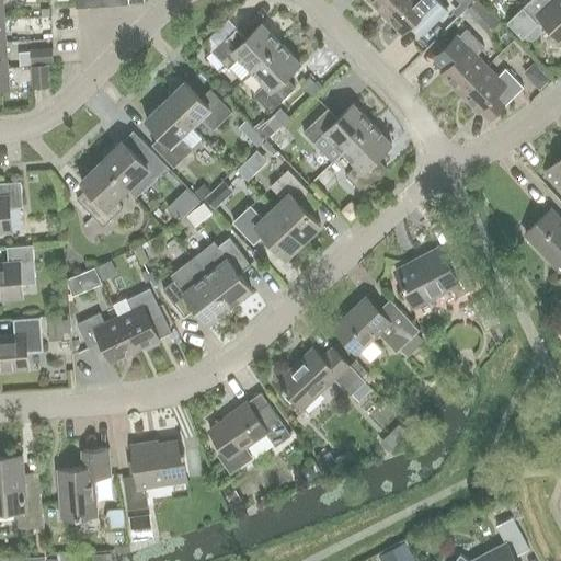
[(367,0),(382,15),(397,0),(367,0)]
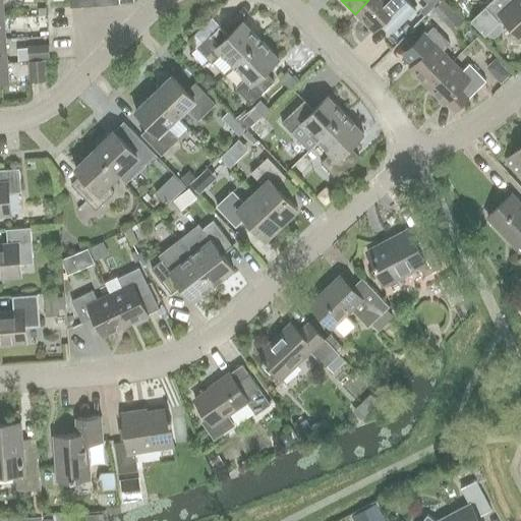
[(368,0),(355,14),(372,32),(388,16),(397,25),(415,8),(407,0),(368,0)]
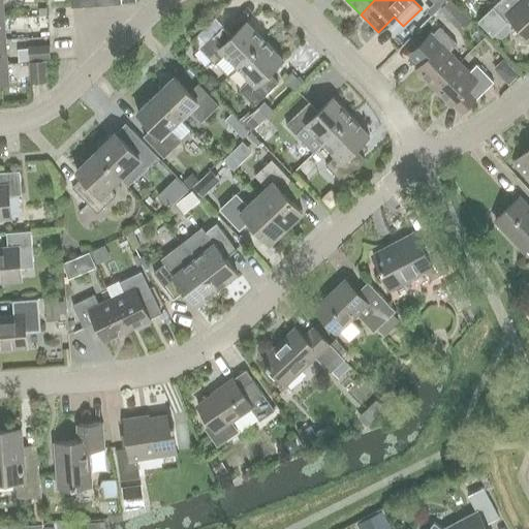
[(459,32),(470,21),(449,0),(447,0),(438,10),(459,32)]
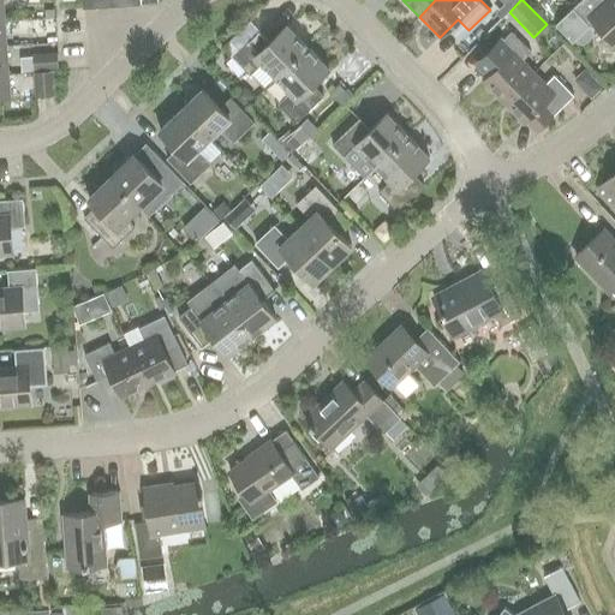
[(614,0),(580,0),(566,15),(555,24),(572,42),(593,22),(614,43),(614,0)]
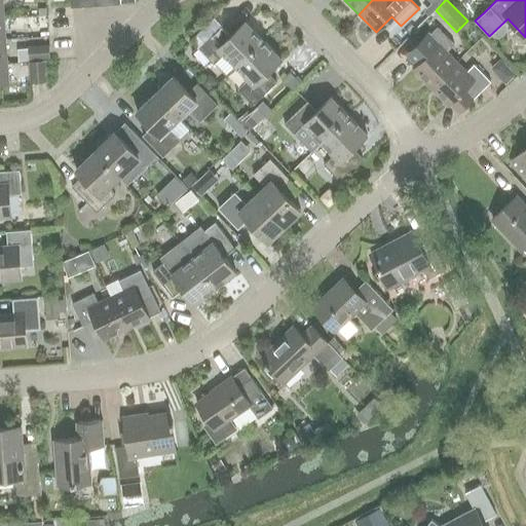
[(235,67),(263,40),(245,22),(231,35),(222,26),(198,48),(214,64),(223,54),(235,67)]
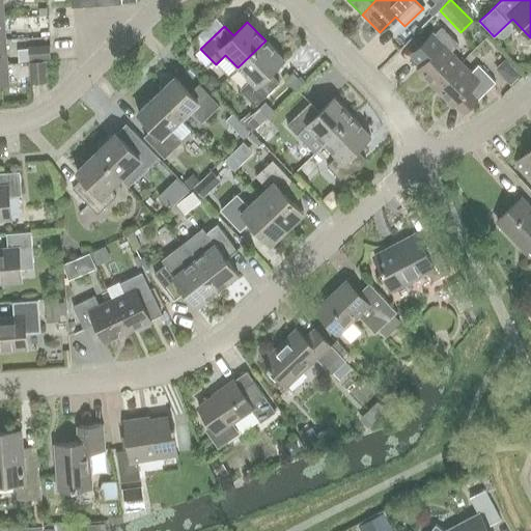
[(434,32),(409,56),(420,67),(417,71),(435,88),(462,62),(451,52),(458,45),(442,27),(435,34),(434,32)]
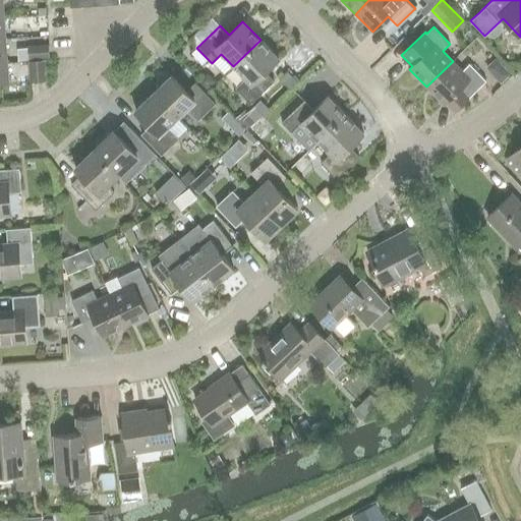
[(261,40),(233,66),(245,78),(235,88),(250,104),(274,81),(265,71),(278,58),(261,40)]
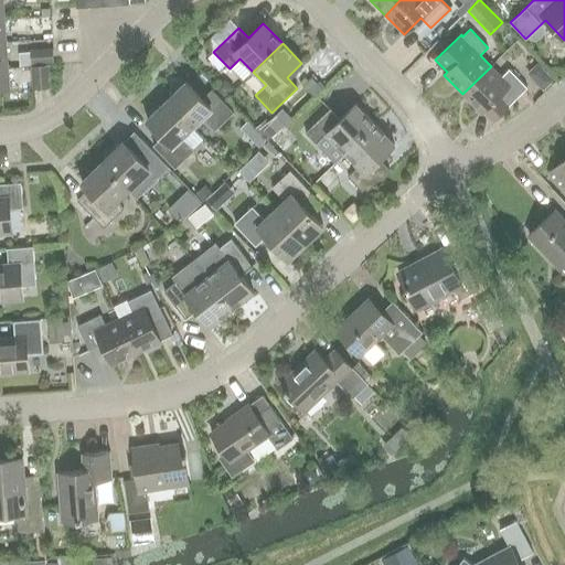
[(31,63),(53,62),(53,49),(30,50),(31,63)]
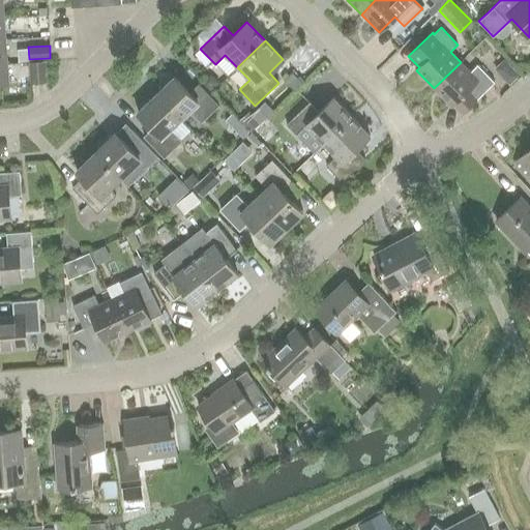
[(502,78),(511,68),(504,60),(494,69),(502,78)]
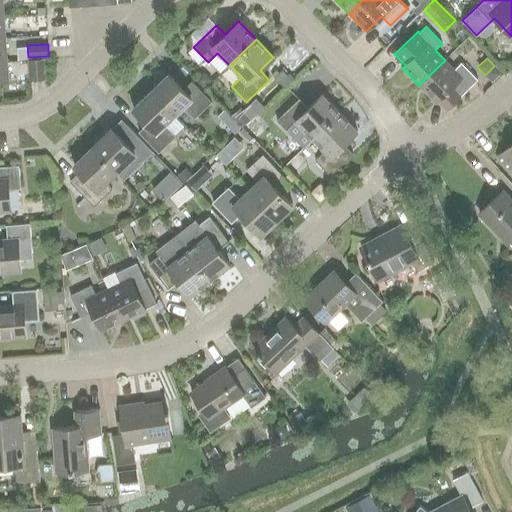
[(29,81),(46,80),(45,59),(28,60),(29,81)]
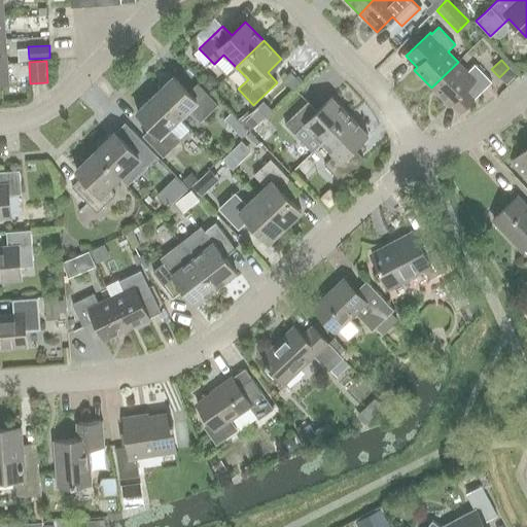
[(458,62),(431,88),(449,106),(452,104),(460,112),(492,81),(475,65),(467,72),(458,62)]
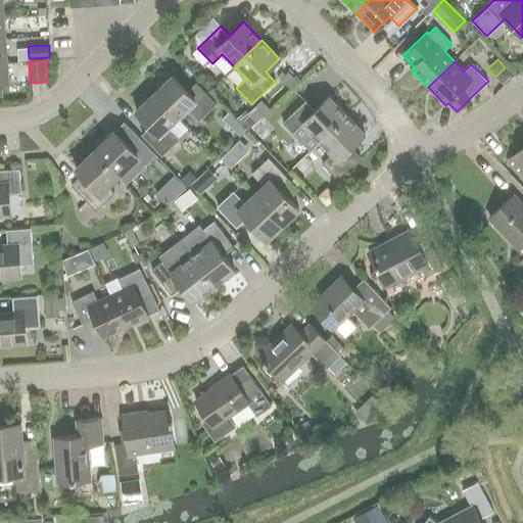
[(7,62),(0,62),(0,84),(8,84),(7,62)]
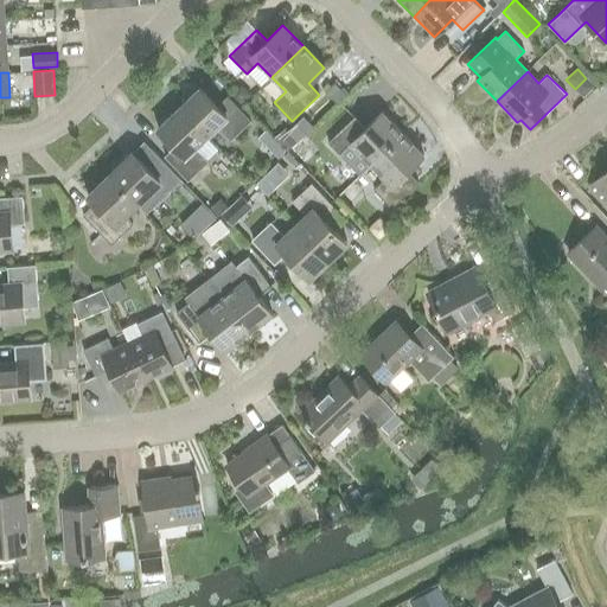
[(337,106),(346,96),(340,90),(336,84),(325,94),(337,106)]
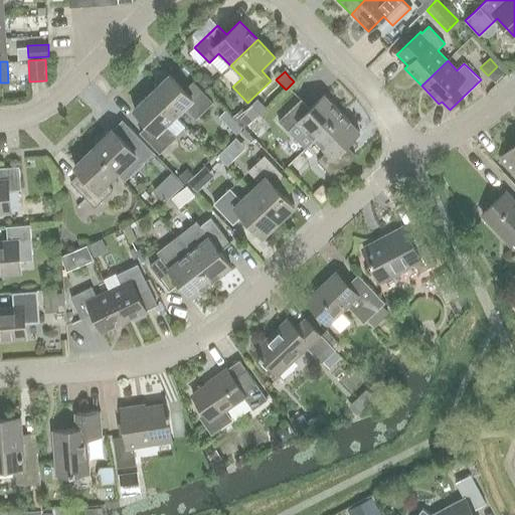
[(151,92),(175,117),(185,107),(196,118),(212,103),(193,82),(184,91),(169,74),(151,92)]
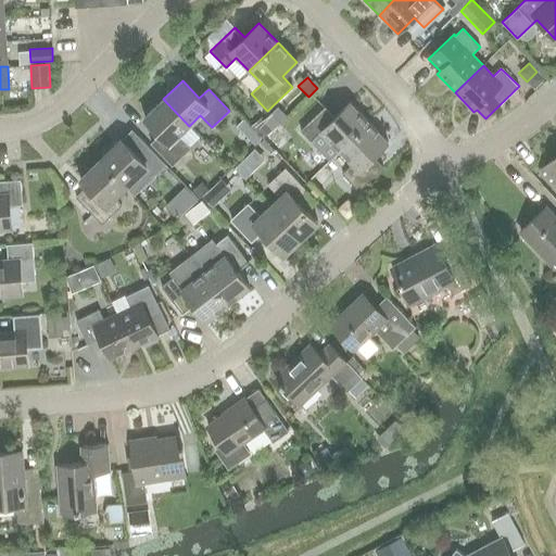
[(225,83),(218,83),(213,88),(222,97),(230,88),(225,83)]
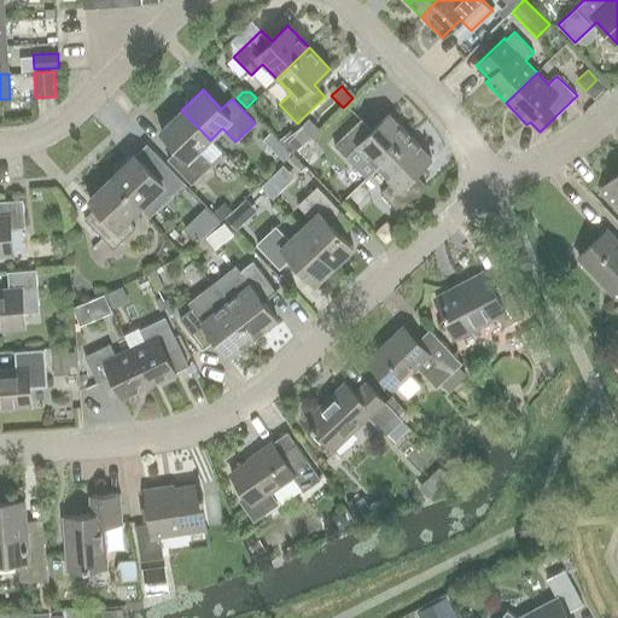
[(198,150),(210,140),(181,110),(161,130),(179,150),(168,159),(191,184),(211,164),(198,150)]
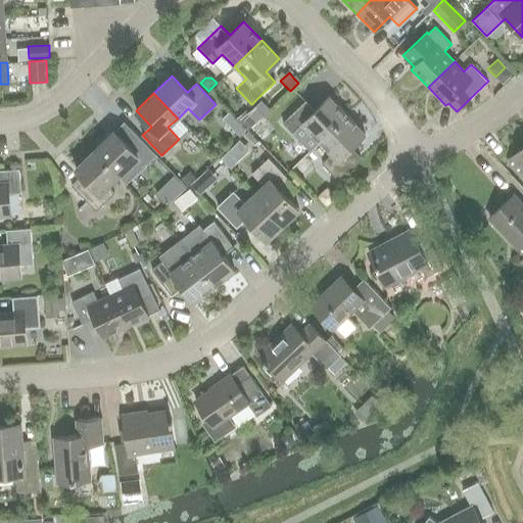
[(320,142),(346,115),(329,97),(315,110),(305,100),(282,123),(297,139),(307,130),(320,142)]
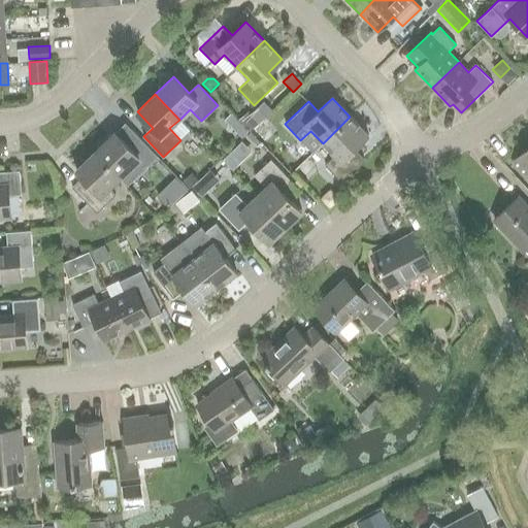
[(251,131),(265,117),(256,107),(251,111),(243,104),(233,113),(251,131)]
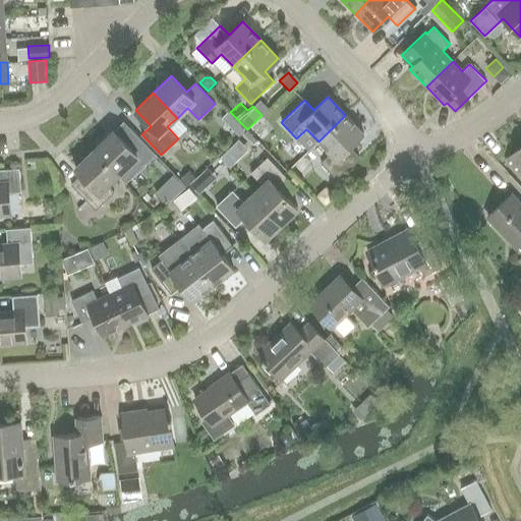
[(221,119),(227,125),(233,119),(227,113),(221,119)]
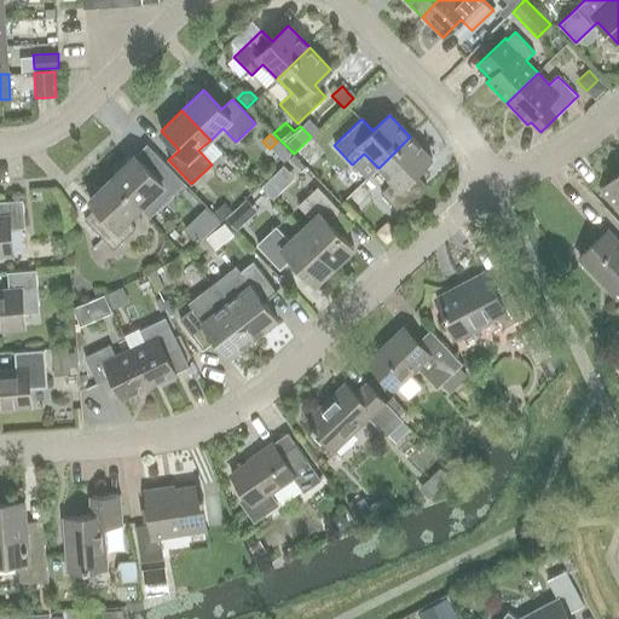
[(410,137),(379,168),(393,183),(381,194),(399,212),(427,186),(415,174),(432,158),(410,137)]
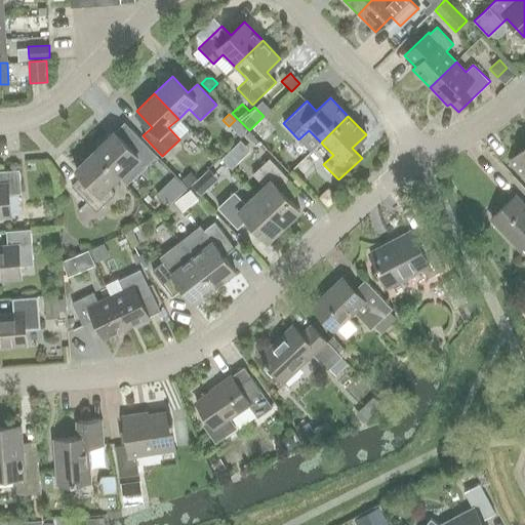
[(257,123),(250,130),(251,131),(257,137),(268,128),(260,121),(257,123)]
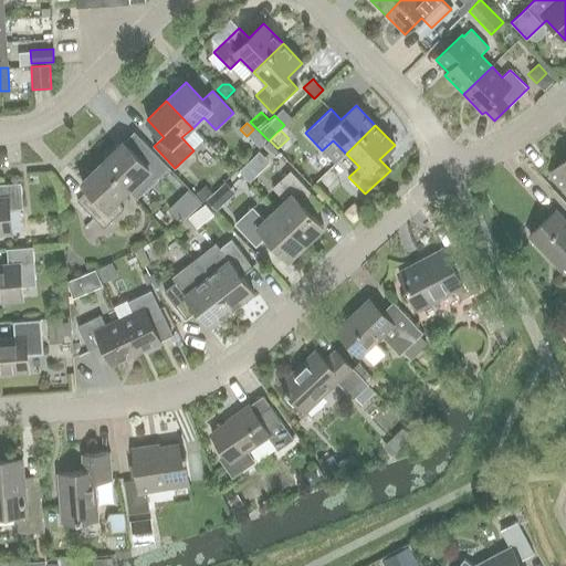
[(102,163),(128,189),(136,197),(168,167),(140,138),(129,149),(123,143),(102,163)]
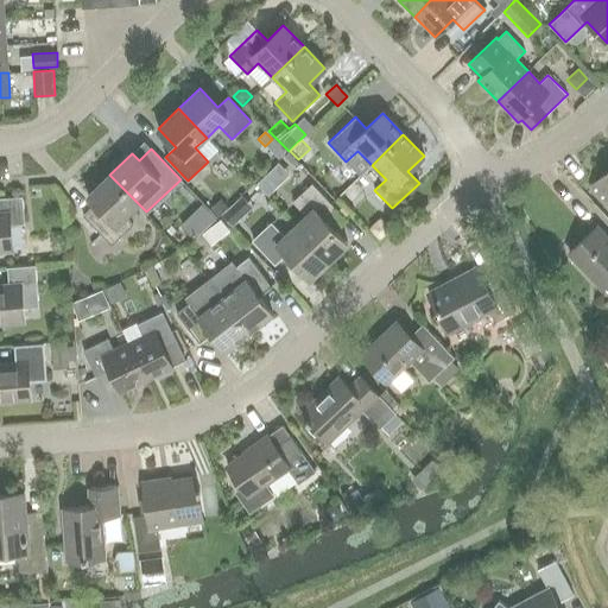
[(607,171),(597,182),(590,188),(607,207),(607,171)]
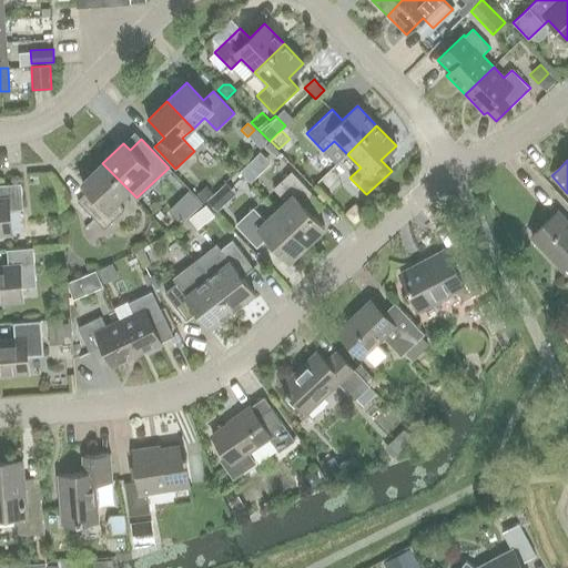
[(117,202),(129,190),(102,163),(82,183),(89,190),(78,201),(104,229),(124,210),(117,202)]
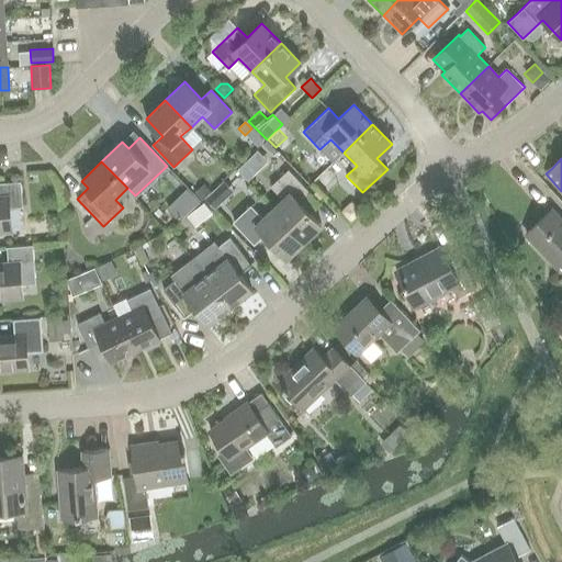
[(248,181),(258,172),(248,161),(238,170),(248,181)]
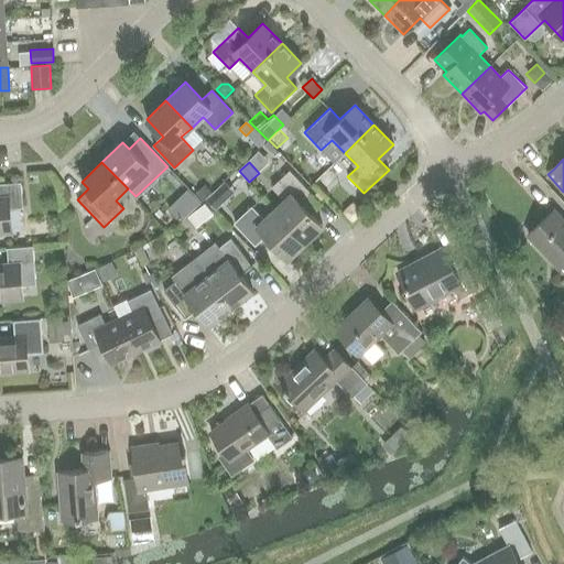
[(273,209),(305,243),(323,227),(300,203),(310,193),(289,171),(272,187),(284,199),(273,209)]
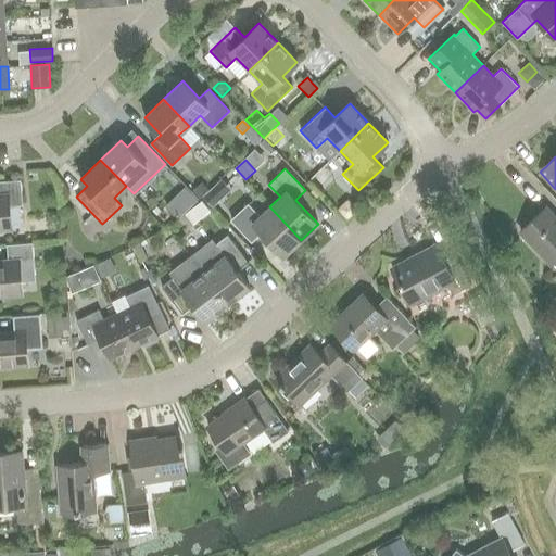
[(0,229),(11,229),(9,206),(23,205),(21,179),(0,181),(0,229)]
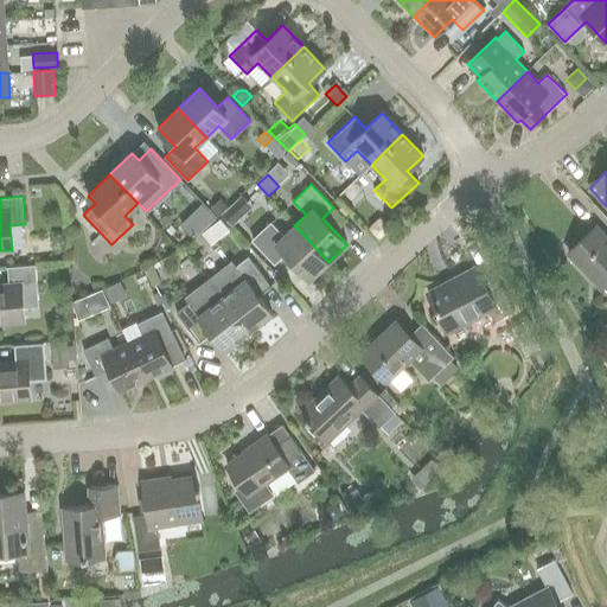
[(217,217),(228,208),(219,199),(210,210),(217,217)]
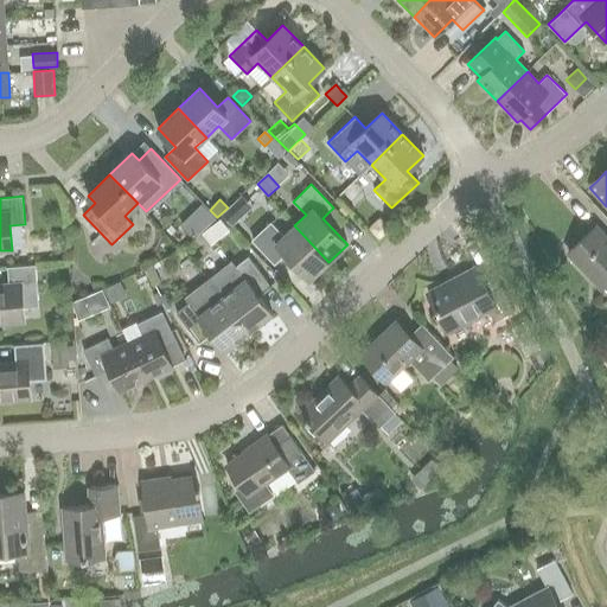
[(240,219),(229,208),(221,215),(231,227),(240,219)]
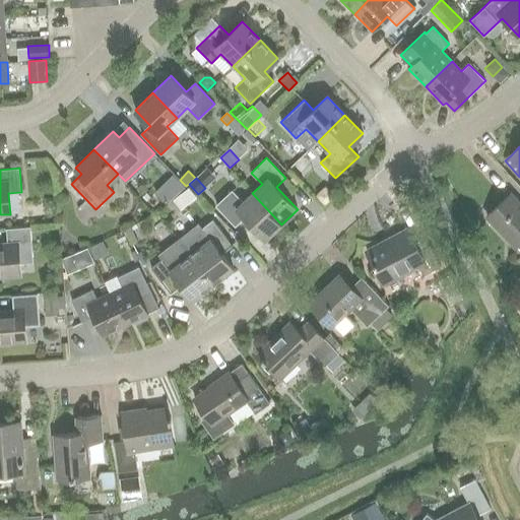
[(182,194),(190,203),(196,198),(189,189),(182,194)]
